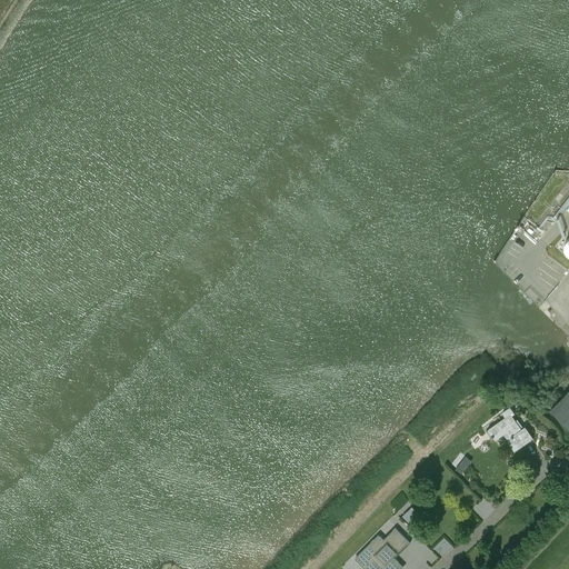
[(568,428),(568,390),(550,411),(568,428)]
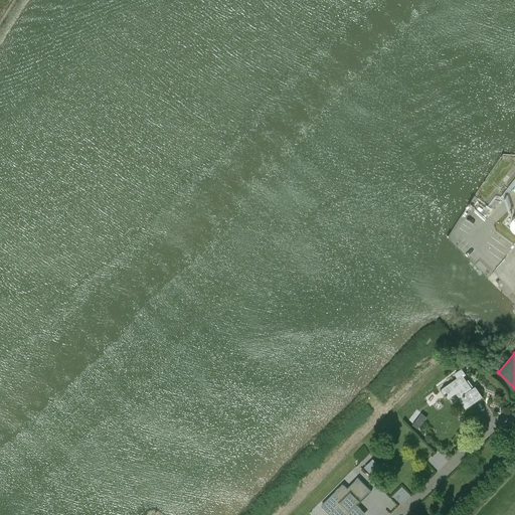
[(448,398),(456,392),(460,398),(459,399),(467,409),(483,397),(475,386),(472,388),(463,376),(466,374),(462,368),(455,373),(458,377),(441,389),(448,398)]
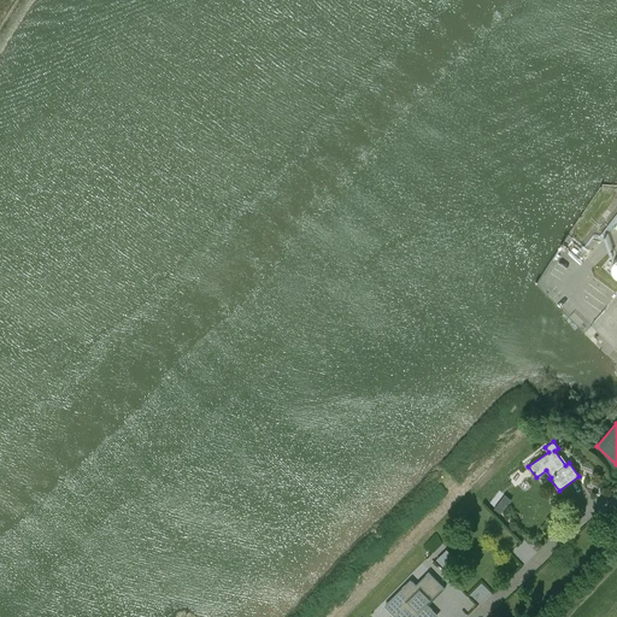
[(497,504),(494,509),(500,513),(504,509),(497,504)]
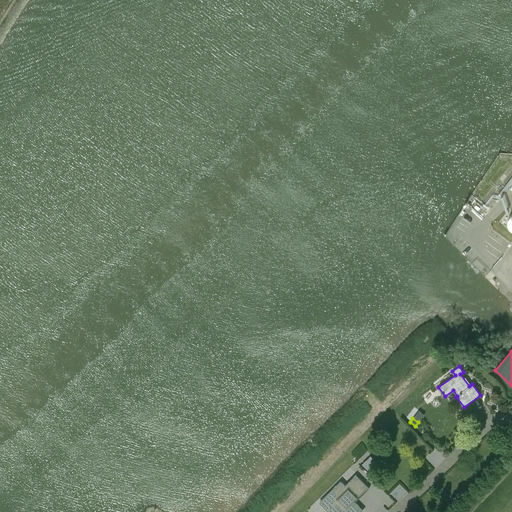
[(370,456),(362,464),(368,470),(376,462),(370,456)]
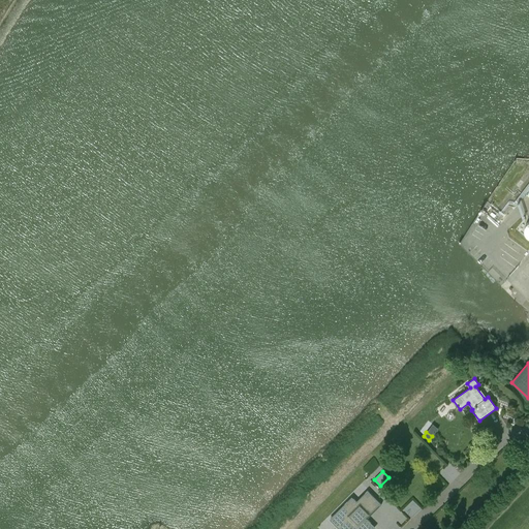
[(372,528),(375,527),(365,517),(368,514),(368,515),(379,504),(380,505),(381,504),(368,491),(356,501),(352,497),(330,519),(339,528),(351,528),(352,528),(351,528),(372,528)]
